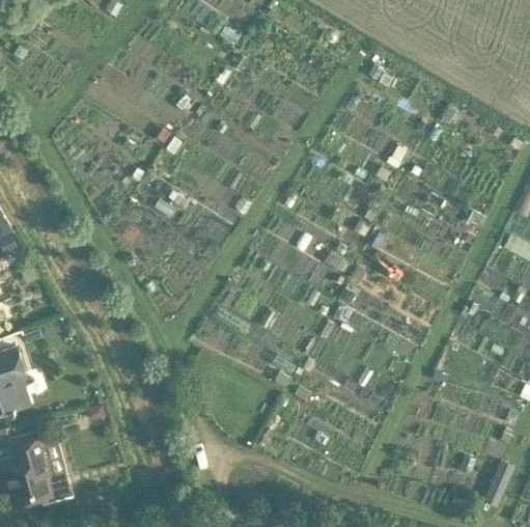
[(0,219),(0,232),(2,238),(14,230),(4,217),(0,219)]
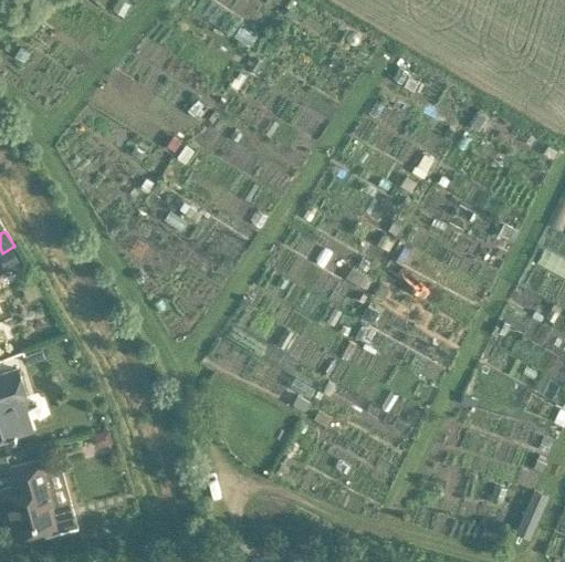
[(0,259),(7,273),(20,267),(12,251),(0,258),(0,259)]
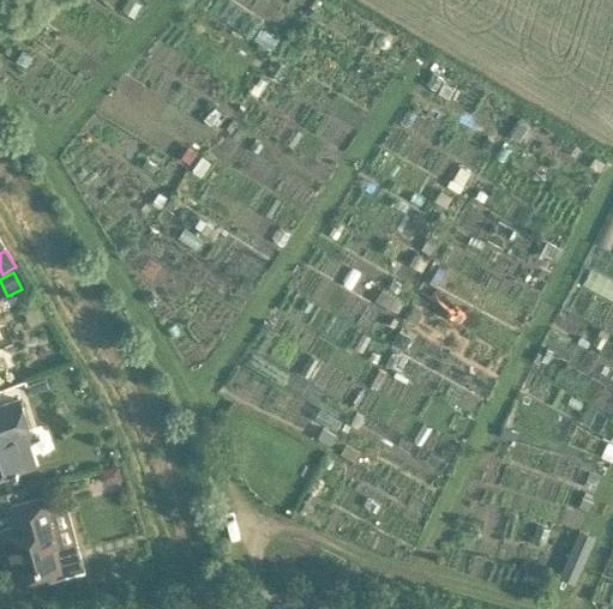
[(47,381),(29,387),(32,397),(50,391),(47,381)]
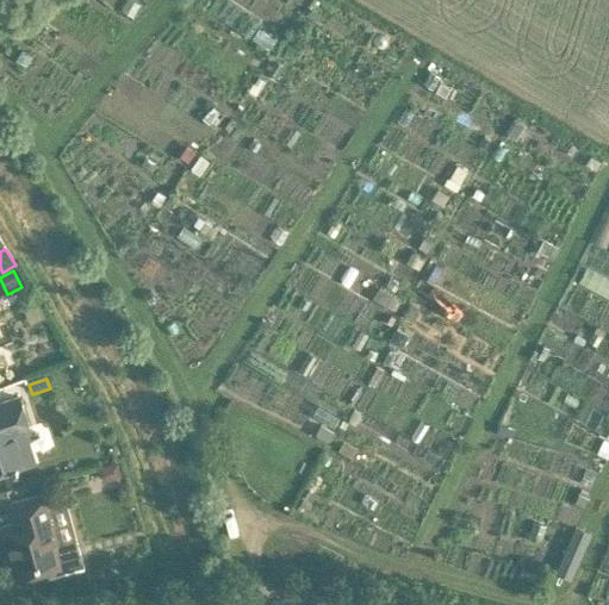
[(16,473),(36,467),(32,455),(22,449),(17,436),(31,431),(20,400),(0,406),(0,475),(11,472),(14,471),(16,473)]
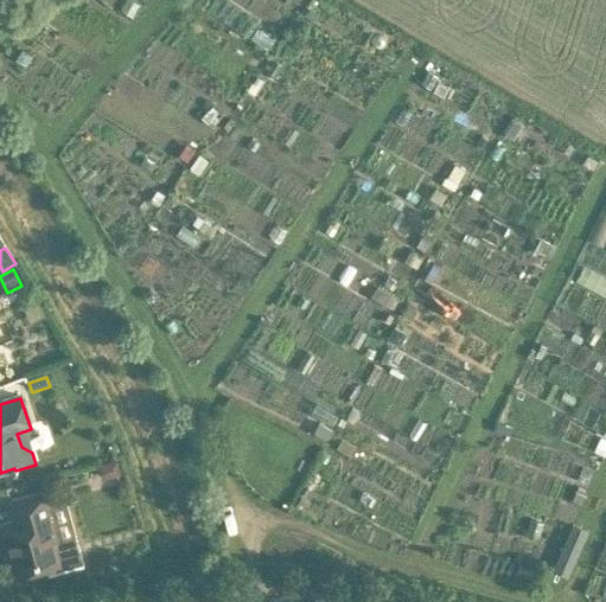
[(109,465),(97,468),(100,478),(107,481),(113,480),(123,476),(119,462),(109,465)]
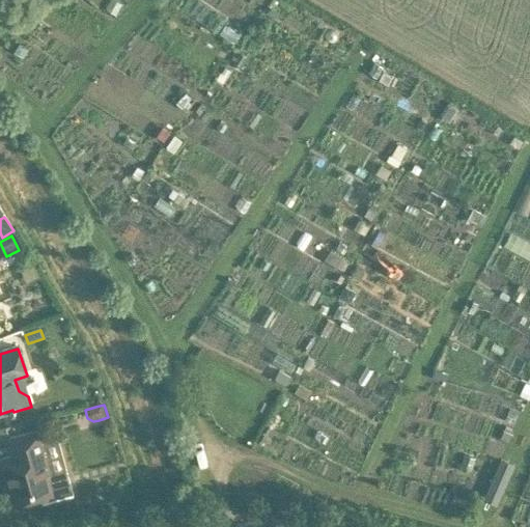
[(14,459),(2,462),(7,481),(9,480),(11,489),(15,488),(19,505),(43,499),(44,505),(75,497),(68,474),(53,478),(44,444),(45,444),(42,434),(32,436),(29,437),(8,442),(14,459)]
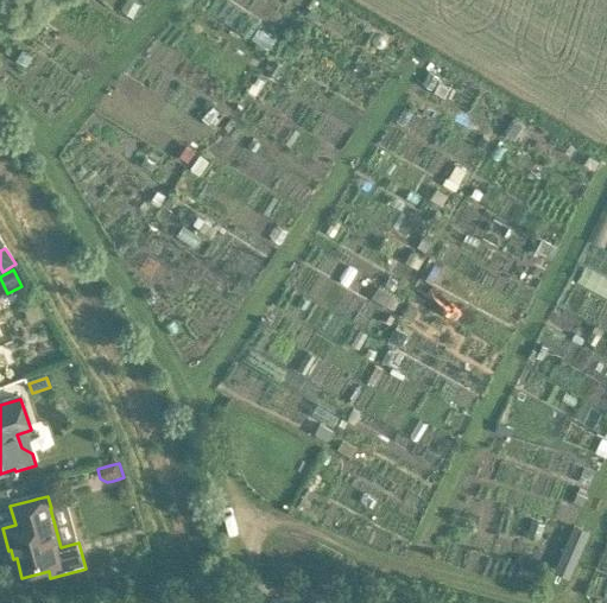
[(575,528),(555,575),(570,582),(590,534),(575,528)]
